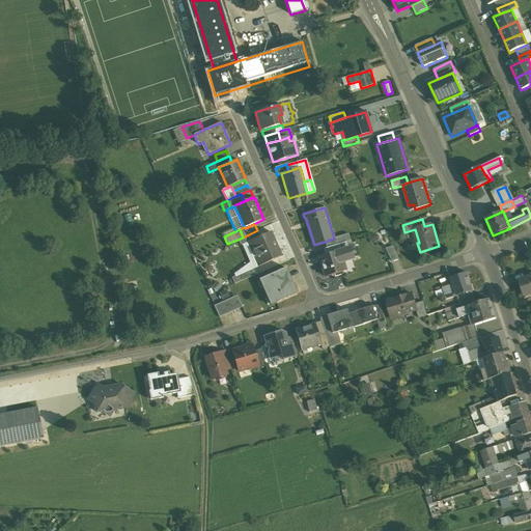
[(257,230),(243,238),(246,244),(247,244),(247,243),(259,236),(257,230)]
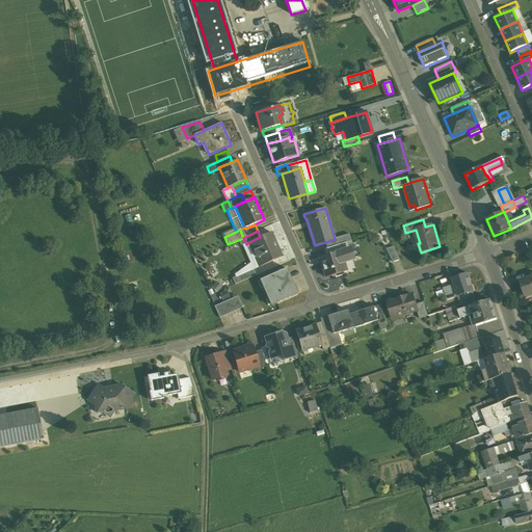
[(260,237),(247,243),(247,244),(258,268),(282,257),(270,233),(260,237)]
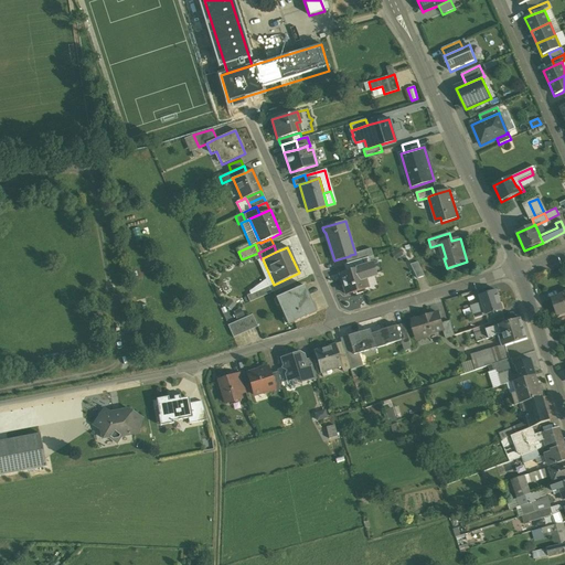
[(355,254),(350,255),(350,256),(345,257),(347,264),(360,260),(358,253),(355,254)]
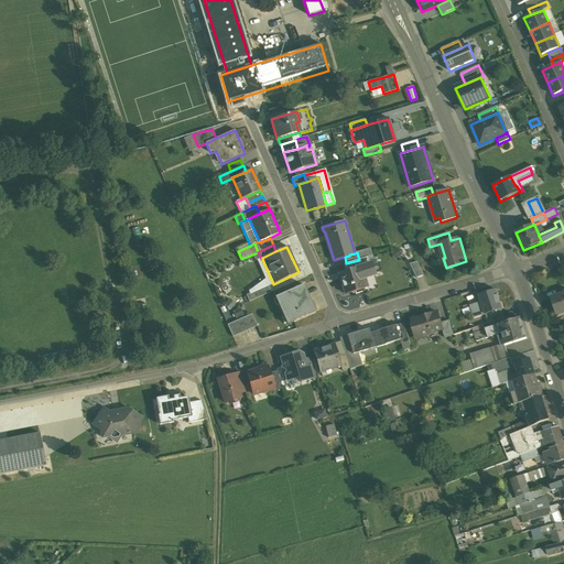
[(359,260),(346,263),(348,270),(369,263),(368,258),(359,260)]
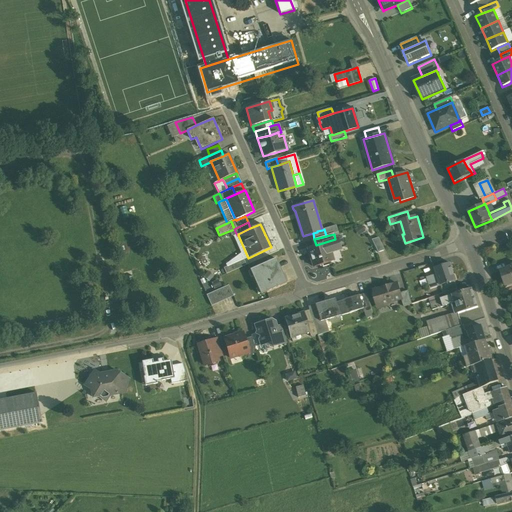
[(376,252),(383,249),(379,236),(372,239),(376,252)]
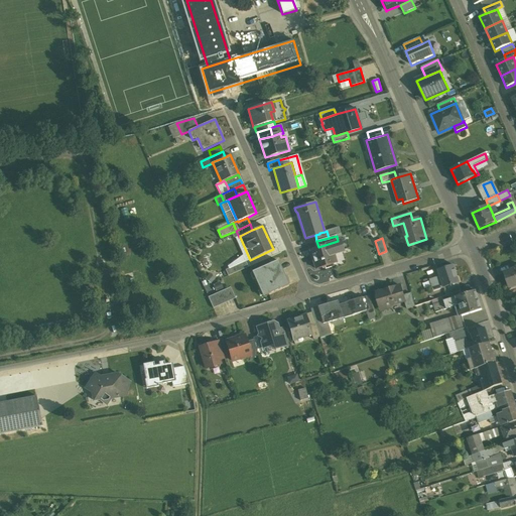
[(318,247),(310,250),(315,269),(334,264),(331,256),(342,253),(338,241),(318,247)]
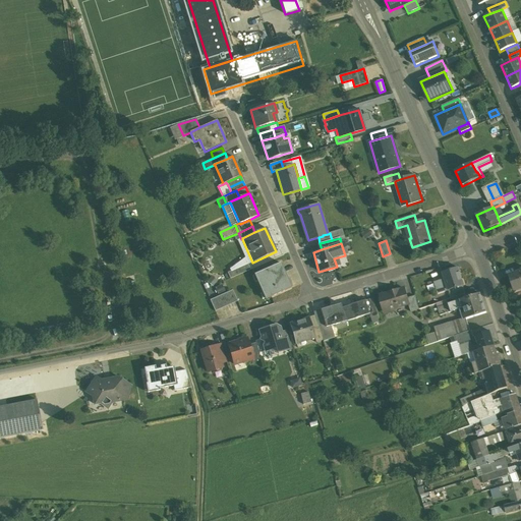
[(247,264),(235,270),(238,276),(250,270),(247,264)]
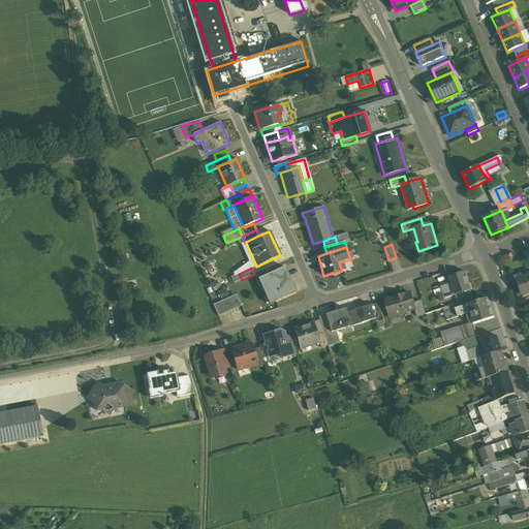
[(284,268),(258,279),(269,304),(296,292),(284,268)]
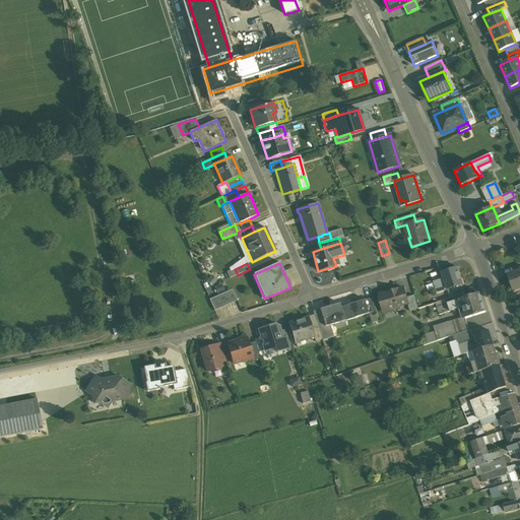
[(457,267),(441,272),(443,278),(446,287),(447,290),(459,286),(462,285),(457,267)]
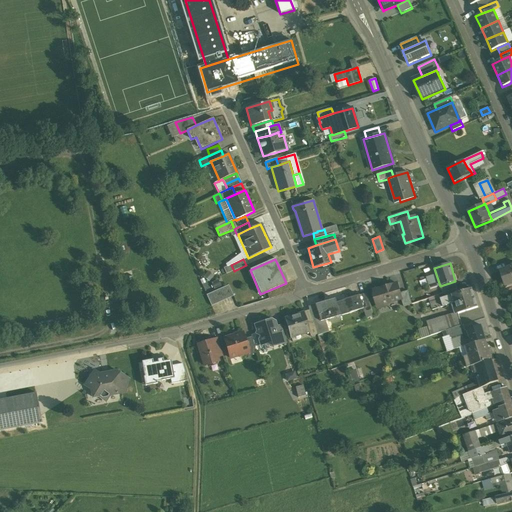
[(511,266),(498,272),(504,288),(511,285),(511,266)]
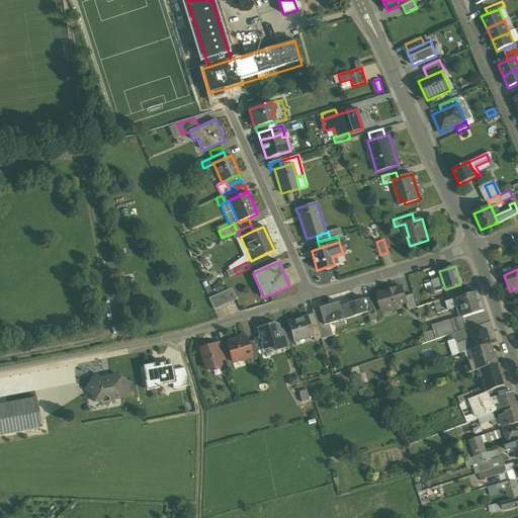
[(441,277),(431,281),(434,289),(444,286),(441,277)]
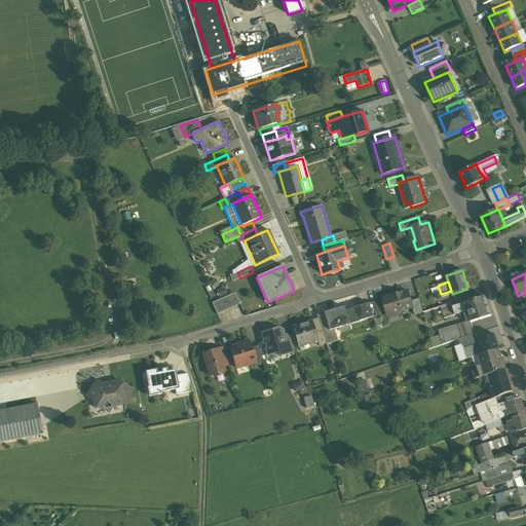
[(451,291),(441,294),(444,305),(467,298),(464,290),(452,294),(451,291)]
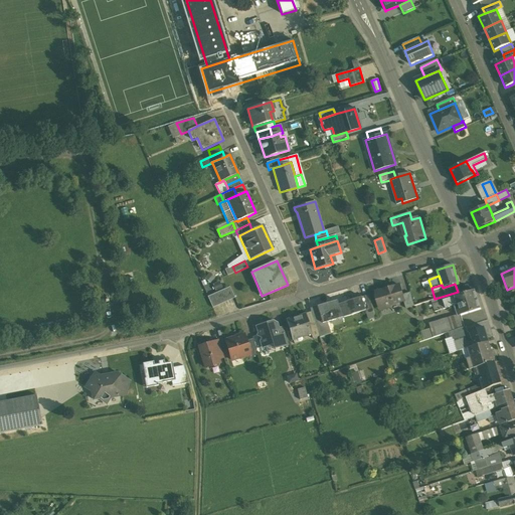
[(399,286),(376,293),(377,297),(376,297),(379,308),(403,301),(404,301),(402,295),(399,286)]
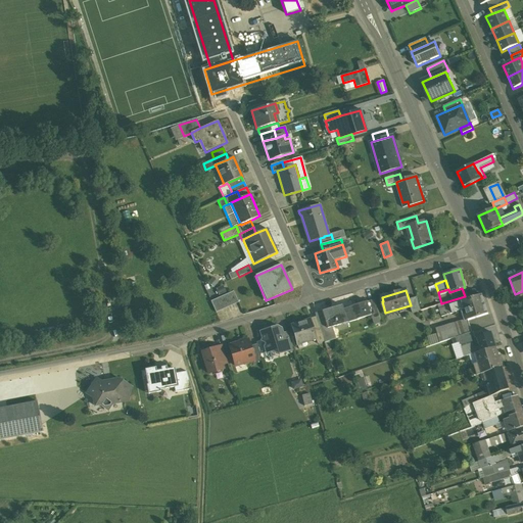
[(233,291),(210,301),(216,313),(238,302),(233,291)]
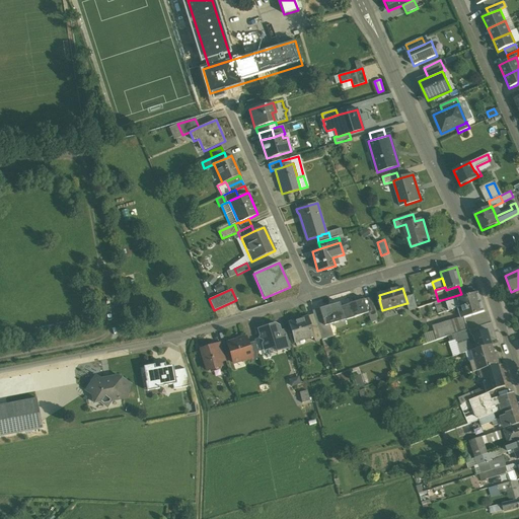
[(475,294),(474,290),(463,293),(464,297),(446,303),(449,311),(461,307),(464,318),(485,311),(478,293),(475,294)]
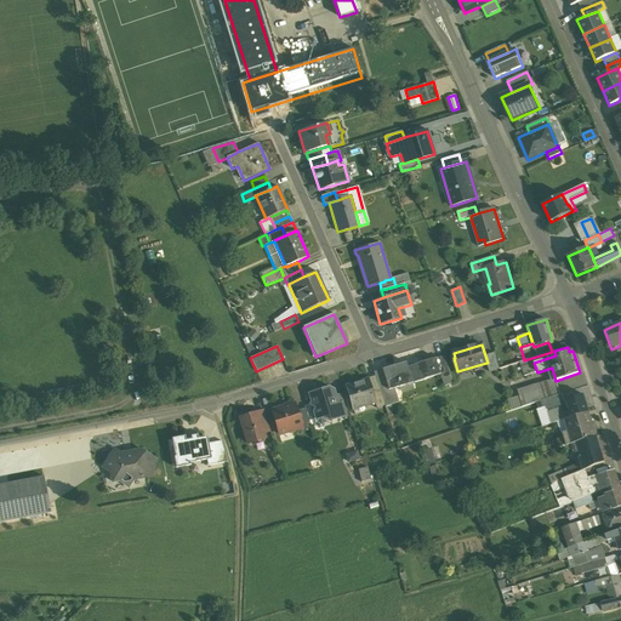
[(524,360),(520,363),(525,379),(539,374),(537,372),(534,363),(556,355),(554,351),(552,352),(524,360)]
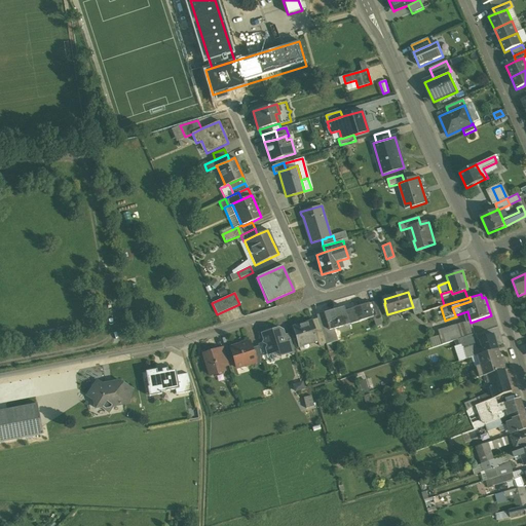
[(419,299),(411,301),(413,307),(412,307),(415,315),(423,312),(419,299)]
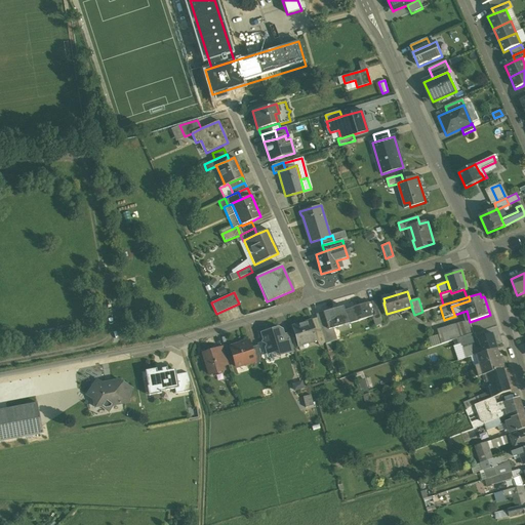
[(376,300),(369,303),(373,317),(380,315),(376,300)]
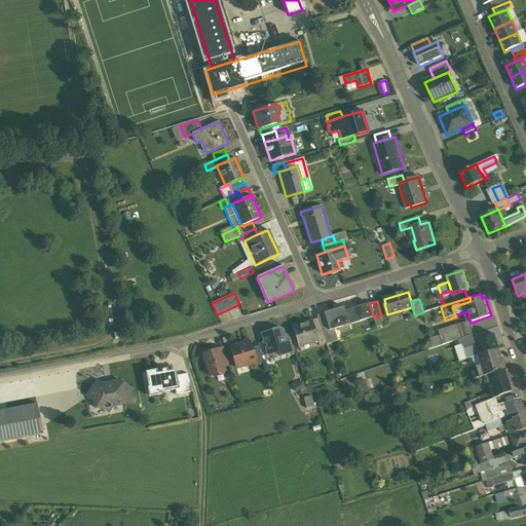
[(370,303),(344,311),(348,325),(374,317),(370,303)]
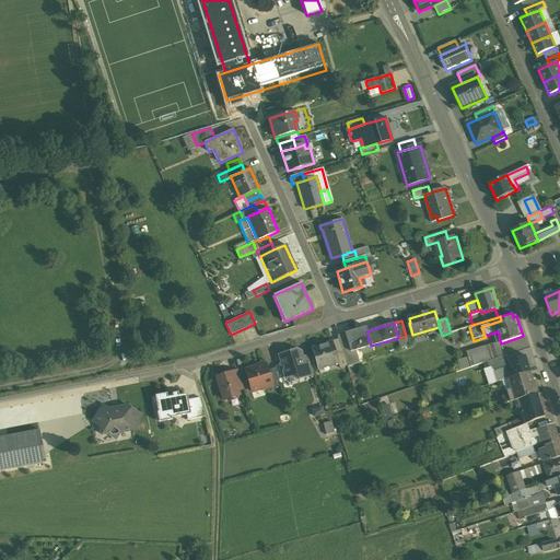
[(365,327),(343,334),(349,352),(354,350),(371,346),(366,331),(365,327)]
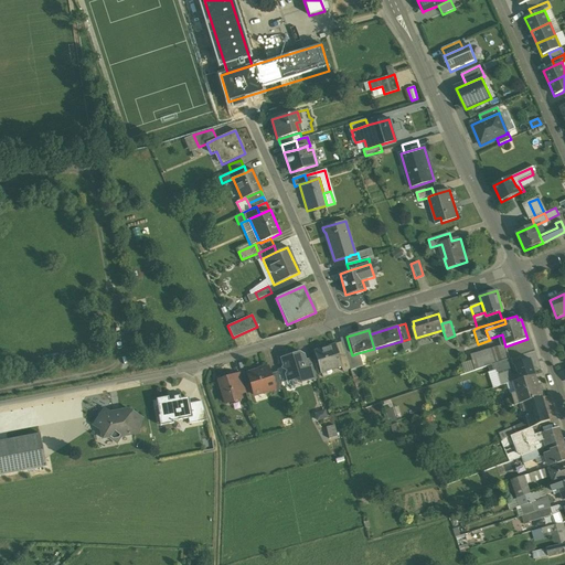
[(358,353),(352,355),(347,337),(340,339),(344,353),(350,370),(350,371),(362,366),(358,353)]
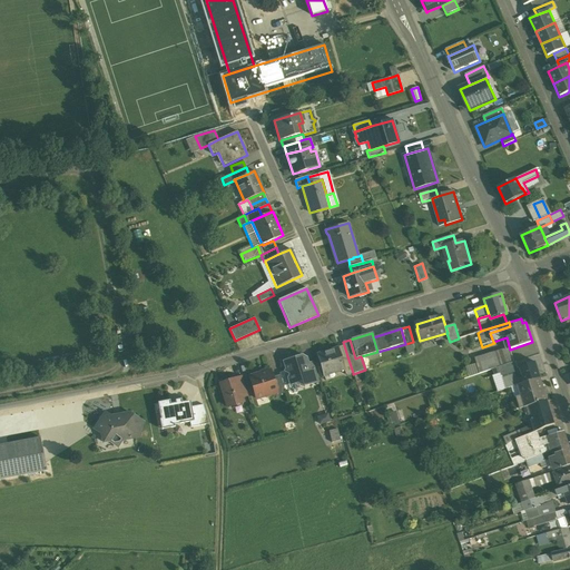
[(337,347),(316,354),(324,376),(344,371),(345,371),(341,359),(337,347)]
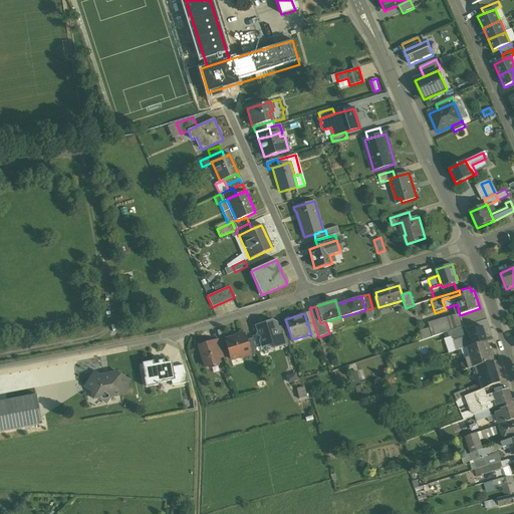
[(458,314),(446,318),(450,331),(461,327),(458,314)]
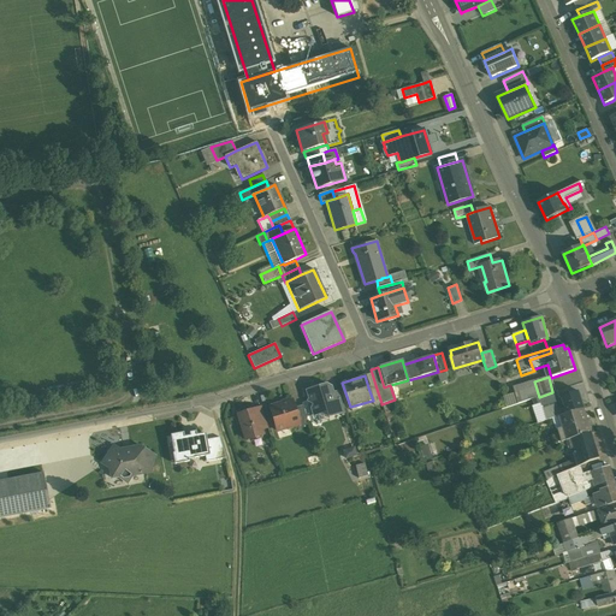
[(533,378),(523,381),(529,401),(532,400),(539,397),(534,381),(533,378)]
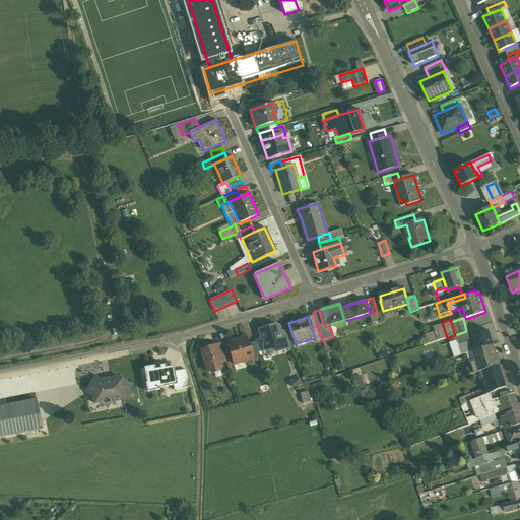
[(317,325),(311,327),(315,338),(314,338),(315,342),(322,340),(317,325)]
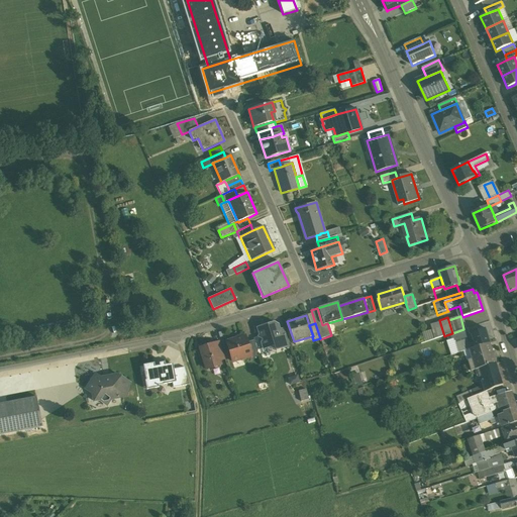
[(272,324),(257,328),(260,334),(259,337),(264,339),(262,343),(263,348),(269,346),(275,350),(283,347),(278,331),(277,326),(272,324)]
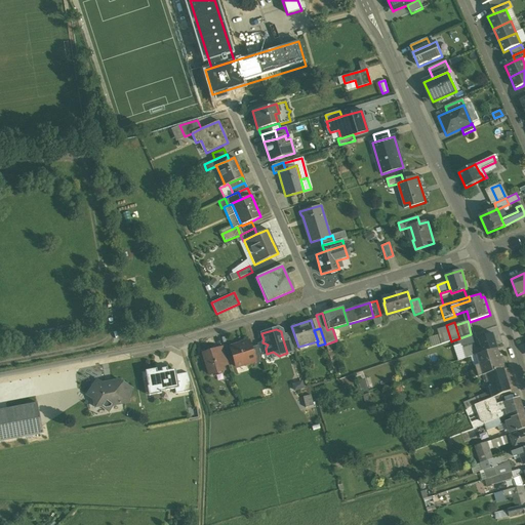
[(459,338),(453,340),(455,346),(461,344),(462,349),(474,346),(473,344),(480,341),(479,338),(477,339),(475,333),(471,334),(459,338)]
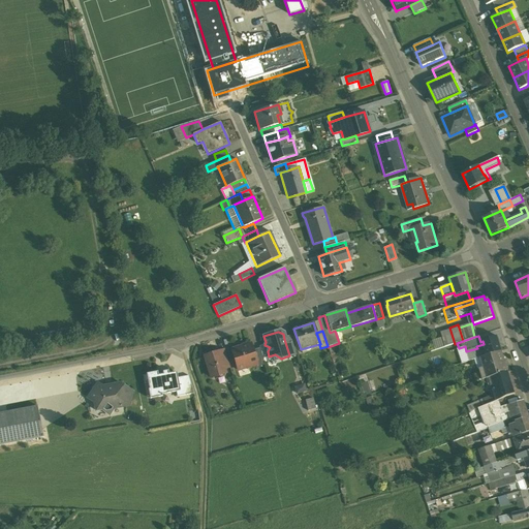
[(497,336),(483,341),(484,344),(487,355),(502,351),(497,336)]
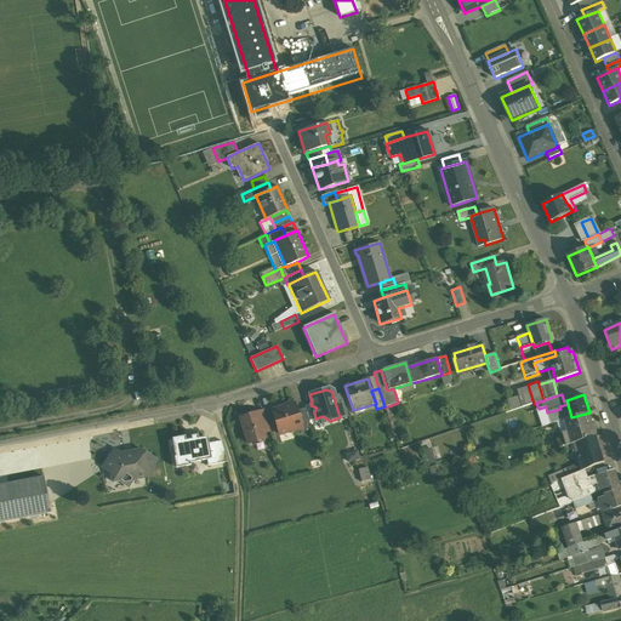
[(341,396),(334,398),(340,417),(347,416),(341,396)]
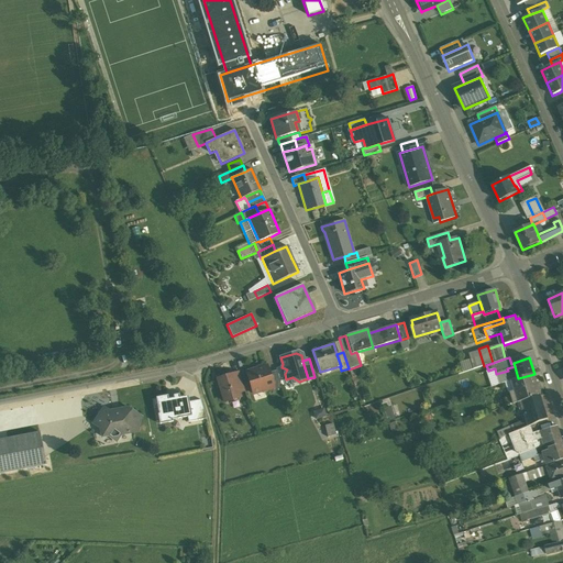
[(266,366),(246,373),(253,394),(254,394),(253,392),(261,389),(264,390),(273,388),(268,373),(266,366)]
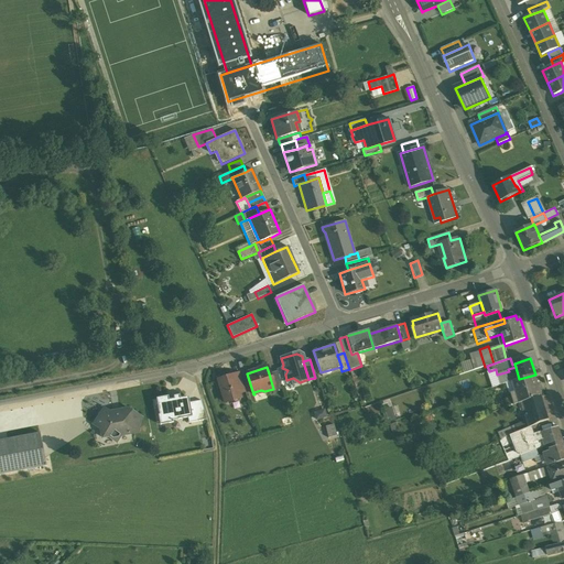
[(509,371),(497,375),(500,386),(513,381),(519,379),(516,367),(508,369),(509,371)]
